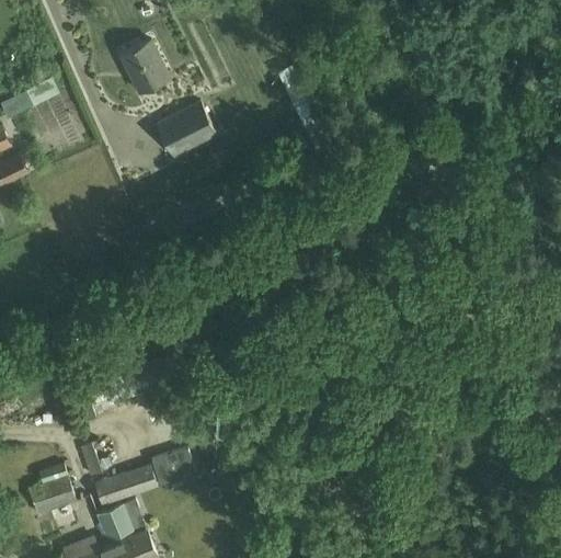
[(152,41),(122,56),(139,92),(170,77),(152,41)]
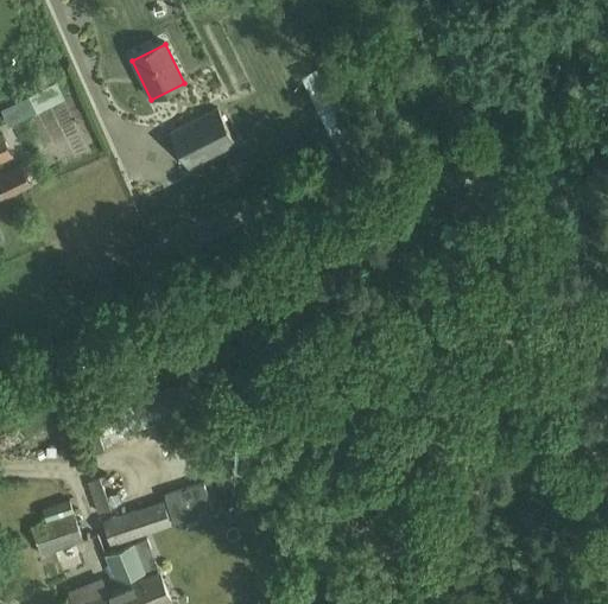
[(320,69),(302,78),(346,167),(362,159),(336,105),(337,105),(320,69)]
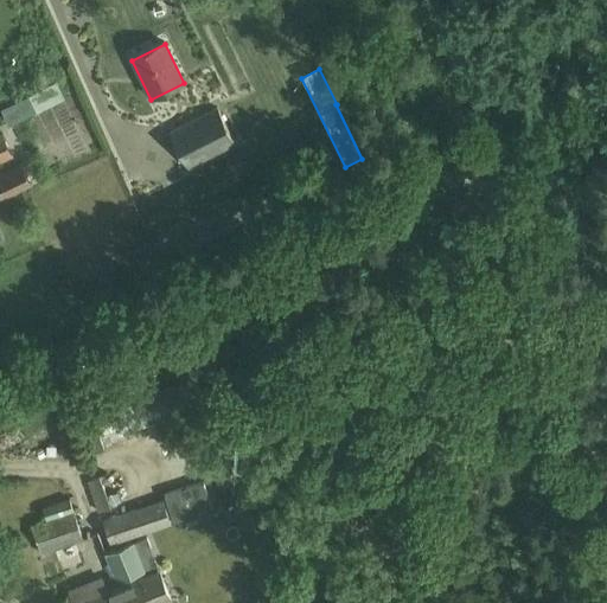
[(12,126),(64,101),(57,87),(5,111),(12,126)]
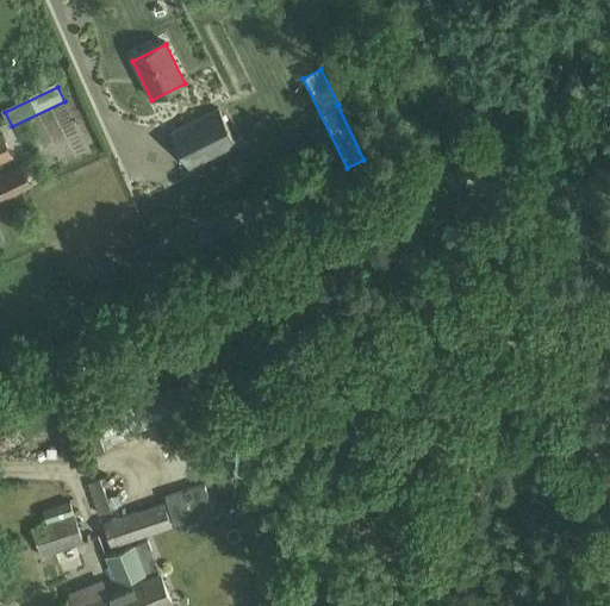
[(218,110),(170,136),(190,173),(237,148),(218,110)]
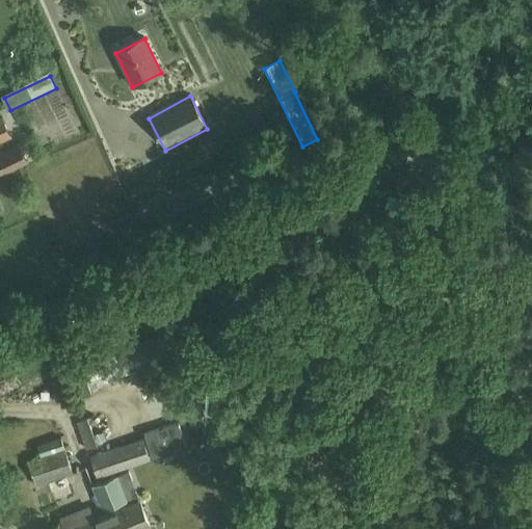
[(0,144),(11,139),(2,118),(0,118),(0,144)]
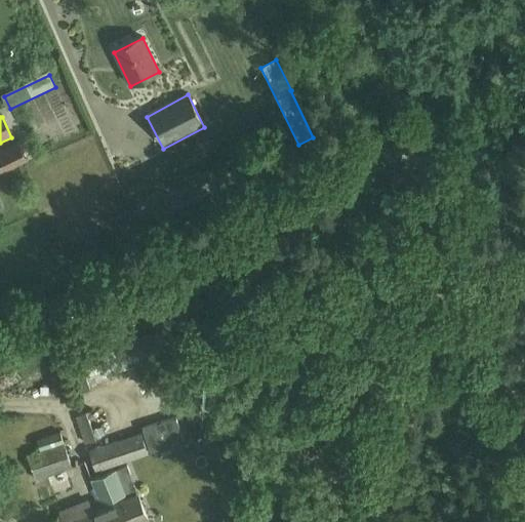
[(17,144),(0,152),(0,169),(2,173),(27,162),(17,144)]
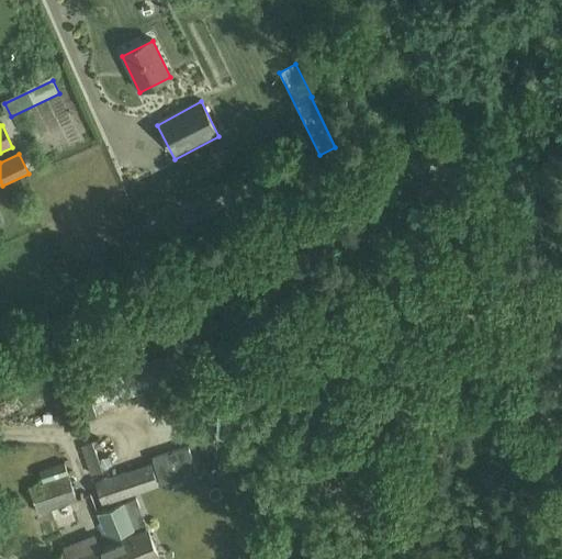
[(130,370),(137,394),(176,382),(168,357),(130,370)]
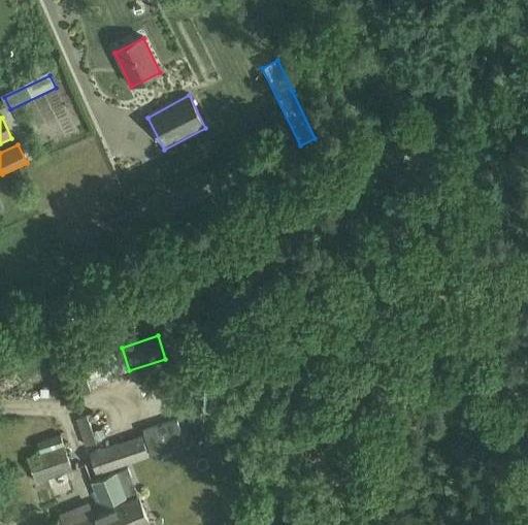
[(105,411),(76,421),(88,454),(116,444),(105,411)]
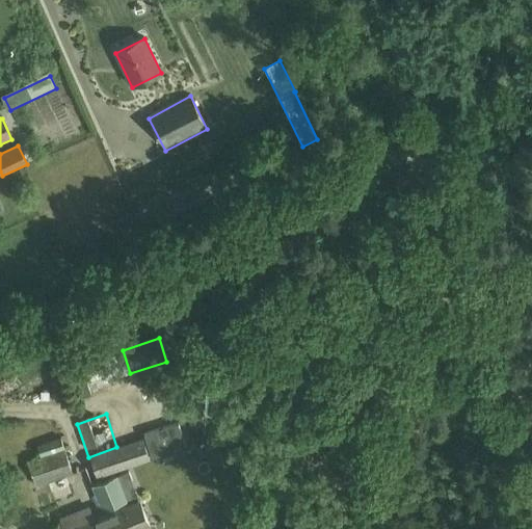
[(143,437),(152,460),(175,453),(177,458),(188,454),(178,425),(143,437)]
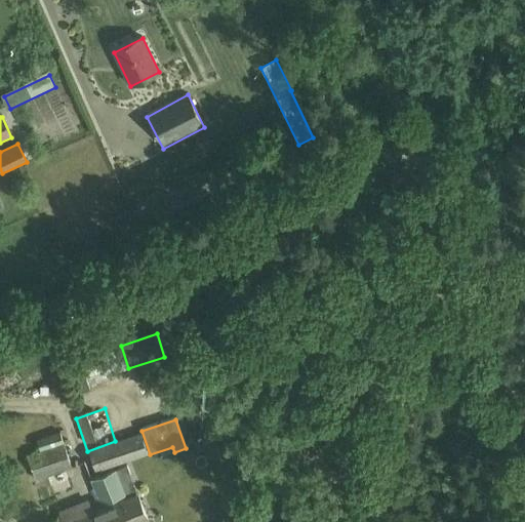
[(35,443),(38,452),(62,444),(57,435),(35,443)]
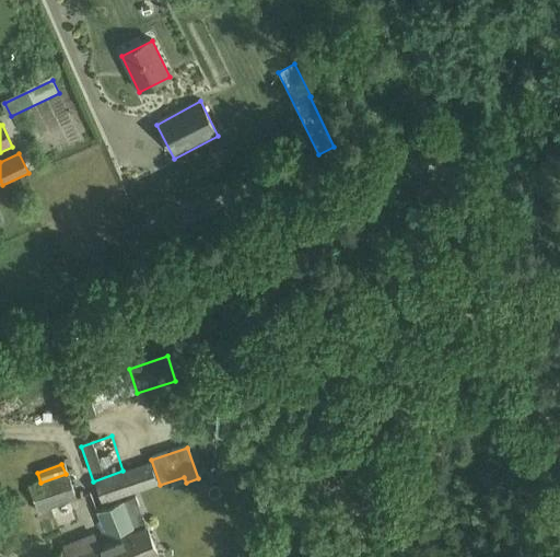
[(98,482),(94,483),(102,506),(133,496),(125,472),(98,482)]
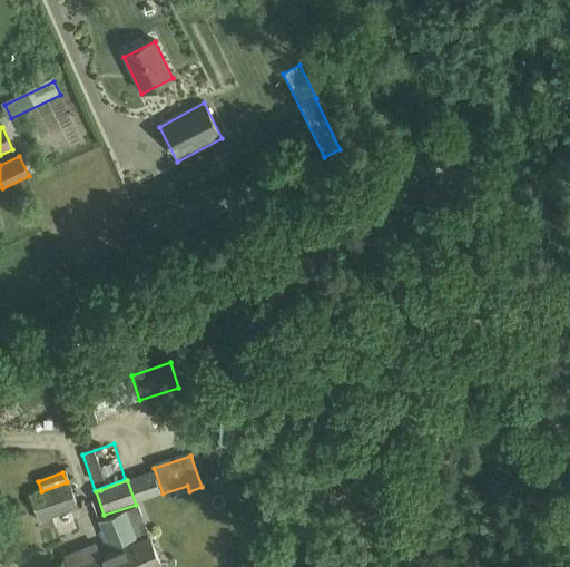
[(67,482),(41,491),(28,497),(39,528),(78,514),(67,482)]
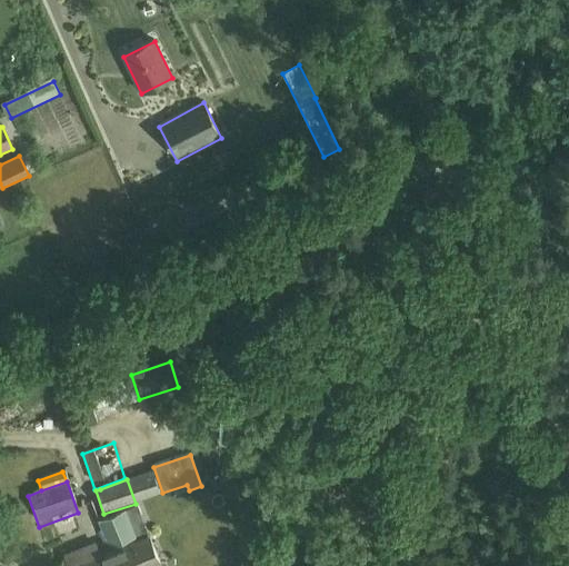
[(136,507),(101,520),(111,547),(146,535),(136,507)]
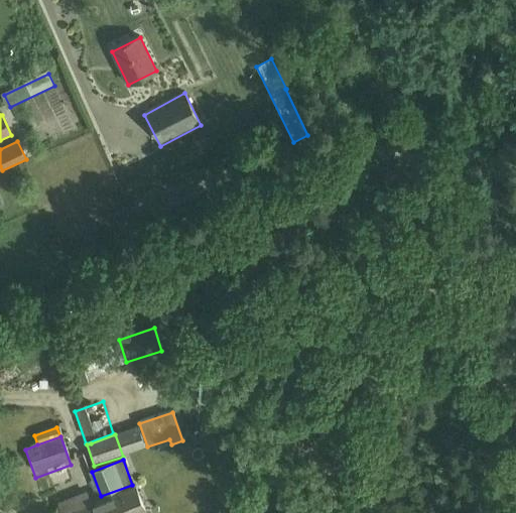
[(71,465),(35,478),(33,479),(36,487),(47,483),(51,491),(71,484),(68,475),(74,473),(71,465)]
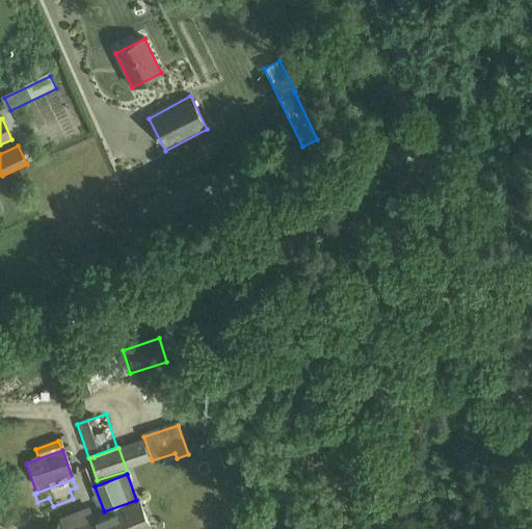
[(125,506),(104,514),(106,521),(83,528),(150,528),(139,501),(125,506)]
